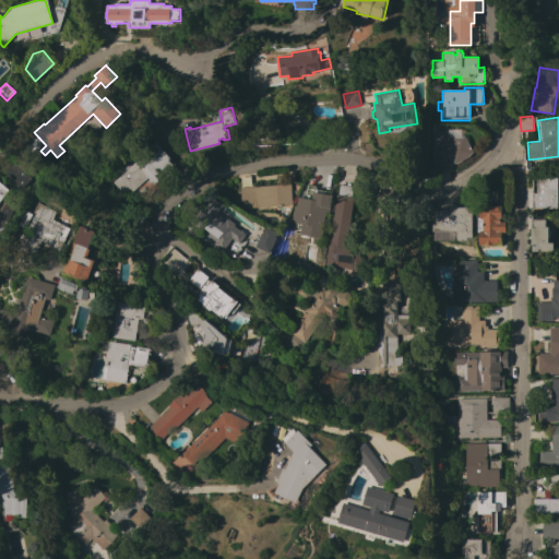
[(474,152),(470,157),(456,164),(456,163),(451,163),(451,167),(435,166),(435,132),(448,132),(448,129),(462,130),(462,138),(464,135),(472,149),(474,152)]
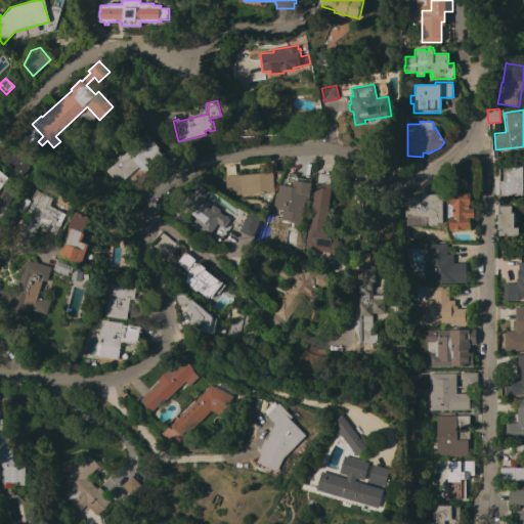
[(123,180),(118,174),(113,179),(105,171),(114,163),(113,161),(121,154),(122,156),(125,153),(129,157),(132,154),(131,153),(148,137),(159,148),(157,149),(162,155),(154,163),(148,158),(146,160),(148,162),(149,161),(153,165),(142,174),(138,169),(139,168),(138,167),(123,180)]
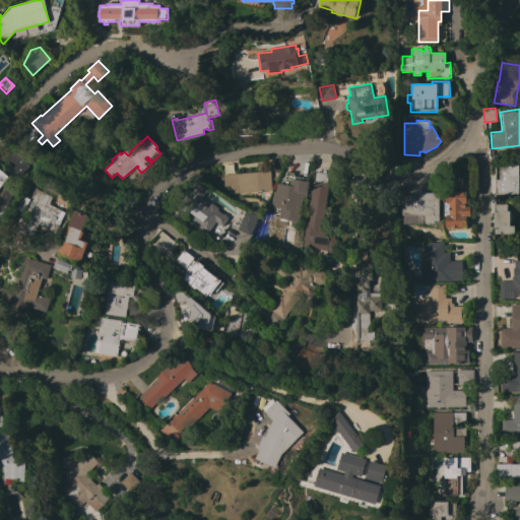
[(0,156),(0,154),(7,147),(27,165),(19,175),(0,156)]
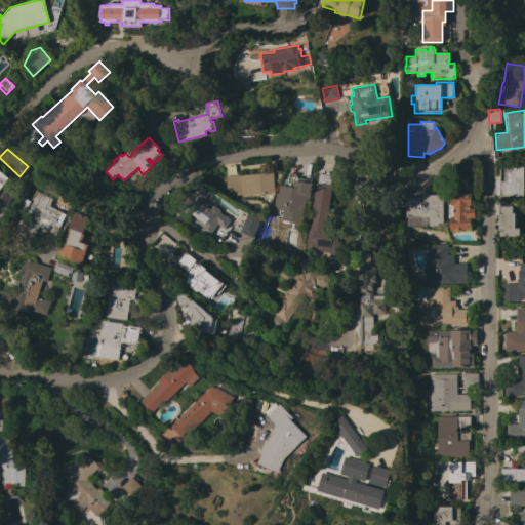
[(505,166),(517,166),(517,164),(520,164),(520,166),(523,166),(523,195),(500,196),(500,182),(505,182),(505,166)]
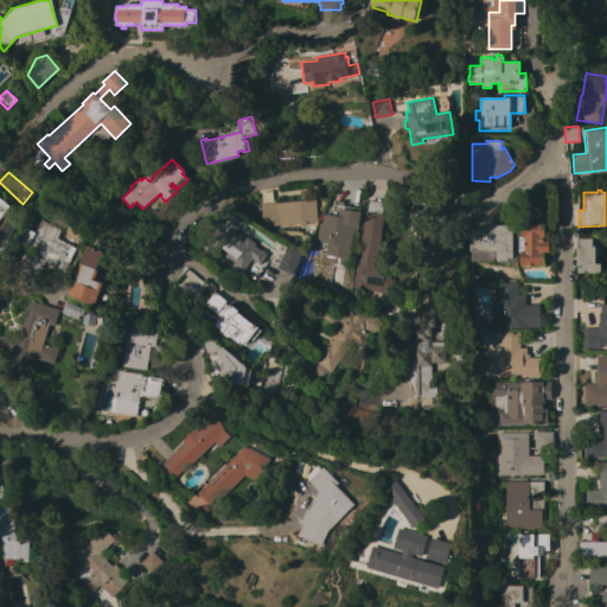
[(45,193),(53,203),(50,210),(39,204),(45,193)]
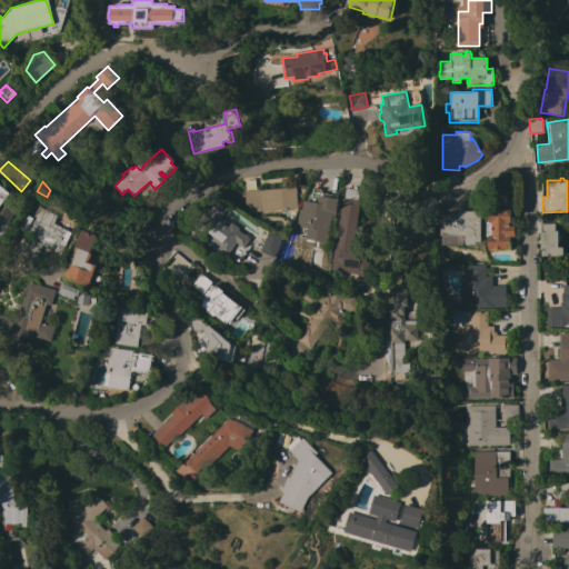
[(0,186),(9,193),(0,203),(3,206),(5,205),(13,210),(3,230),(0,231),(0,186)]
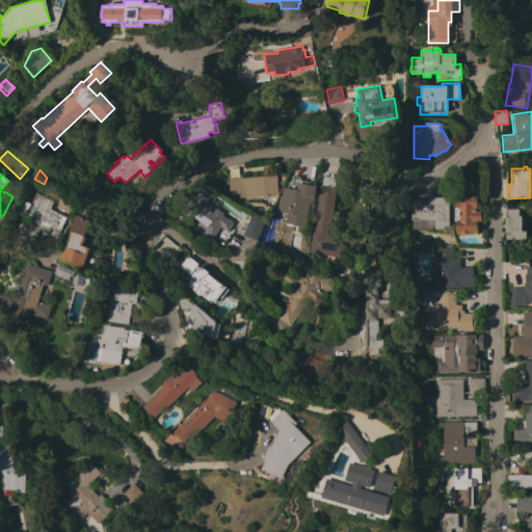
[(286,223),(286,222),(276,220),(281,195),(283,196),(284,188),(290,188),(292,175),(301,177),(300,180),(315,182),(315,186),(316,186),(314,203),(310,203),(306,227),(286,223)]
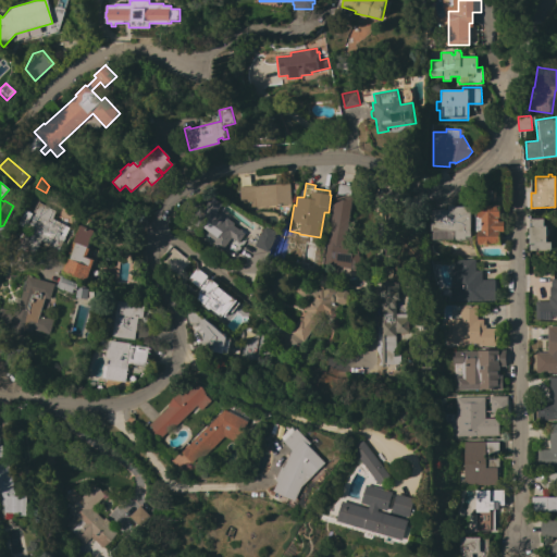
[(289,184),(292,205),(250,207),(250,201),(246,202),(246,199),(239,200),(239,188),(289,184)]
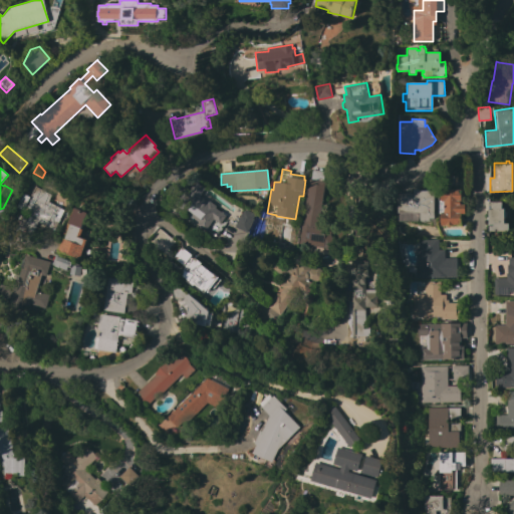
[(309,179),(311,180),(312,170),(325,172),(323,182),(325,182),(319,222),(333,224),(331,234),(335,247),(325,251),(323,247),(299,244),(309,179)]
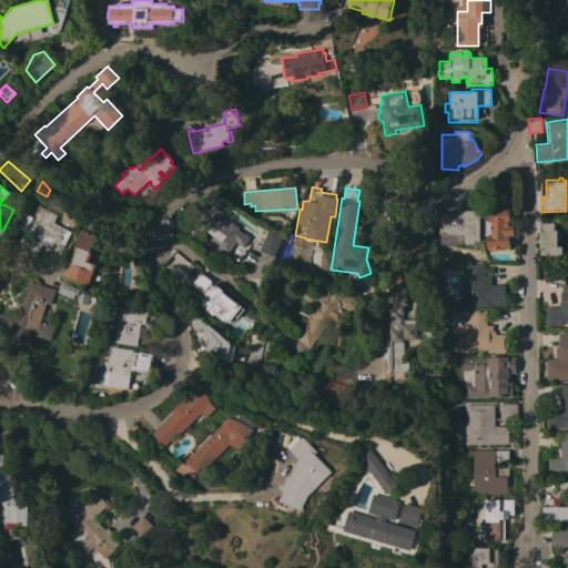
[(231,223),(232,221),(244,231),(243,232),(245,234),(246,233),(249,235),(247,236),(251,239),(244,247),(237,242),(227,255),(219,247),(220,245),(196,227),(216,201),(226,209),(222,216),(231,223)]
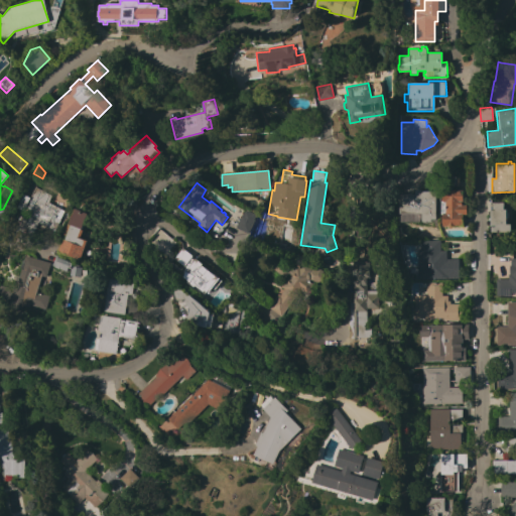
[(463,205),(467,205),(467,215),(463,215),(463,216),(465,218),(465,221),(463,224),(463,226),(455,226),(453,226),(453,228),(448,228),(448,227),(446,227),(446,226),(442,226),(441,214),(440,214),(439,201),(441,201),(441,186),(450,186),(450,187),(452,187),(452,189),(456,189),(456,190),(463,190),(463,205)]
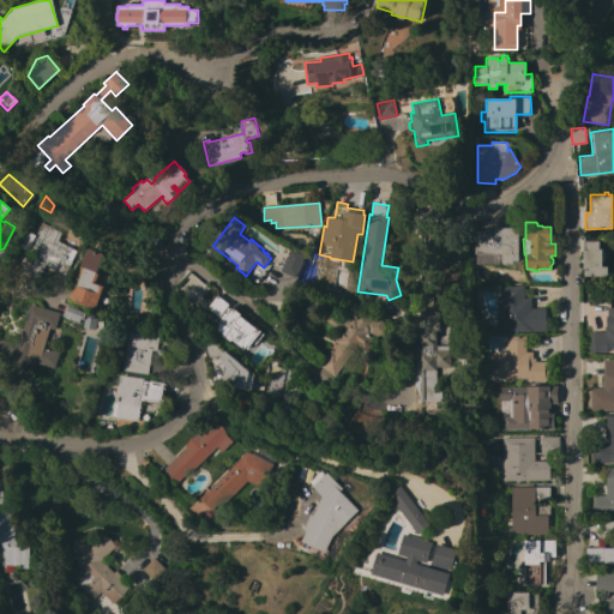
[(12,277),(41,223),(61,233),(58,241),(77,251),(64,276),(44,265),(32,288),(28,286),(12,277)]
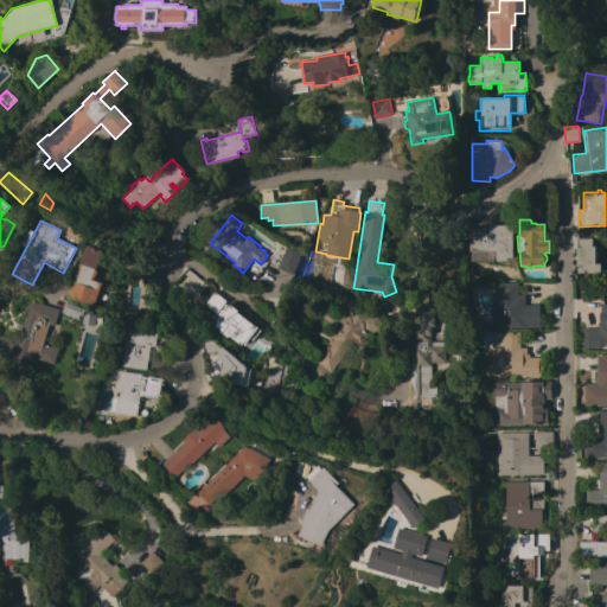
[(489,225),(496,225),(512,225),(513,257),(508,259),(508,261),(497,261),(497,254),(471,255),(470,230),(489,229),(489,228),(489,225)]
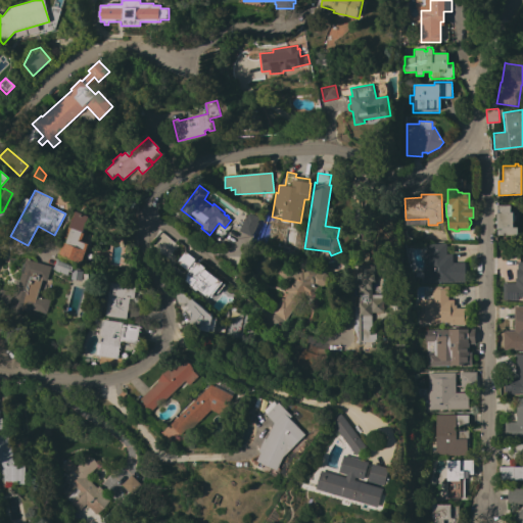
[(496,224),(494,224),(494,221),(496,221),(496,205),(510,205),(510,212),(513,212),(513,216),(515,216),(515,221),(513,221),(513,227),(517,227),(517,235),(497,235),(497,229),(496,229),(496,224)]
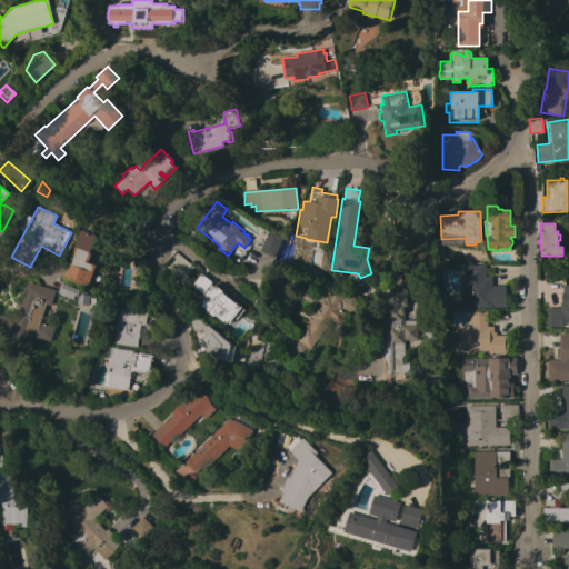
[(81,230),(97,236),(87,261),(95,265),(87,286),(65,277),(81,230)]
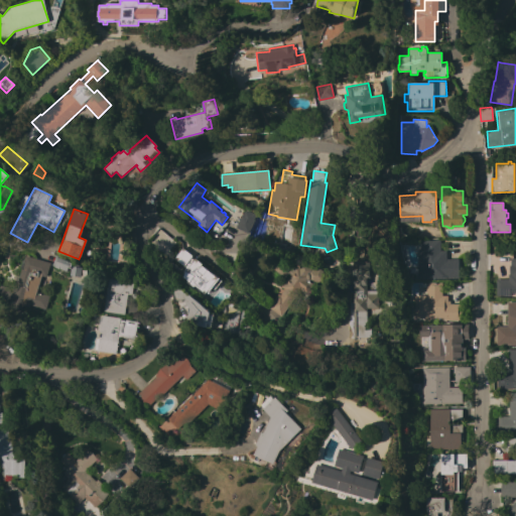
[(256,217),(254,220),(255,220),(249,234),(236,228),(243,214),(244,215),(245,211),(256,217)]
